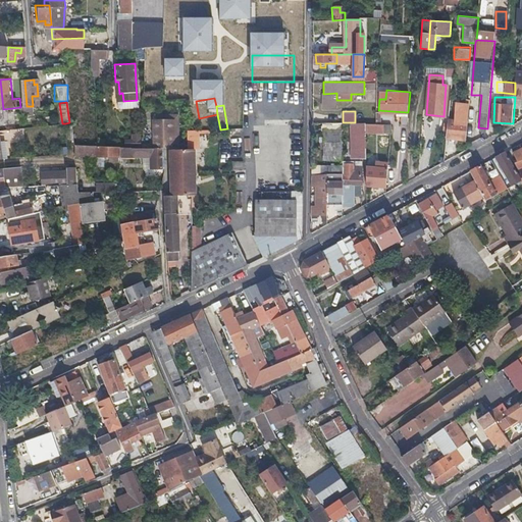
[(162,146),(173,146),(173,145),(177,144),(175,115),(160,117),(161,122),(153,122),(152,122),(153,142),(142,142),(142,147),(158,148),(161,148),(162,148),(162,146)]
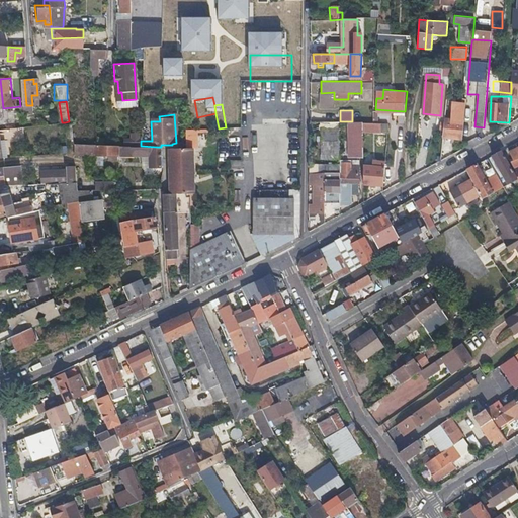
[(444,118),(443,127),(443,136),(463,137),(465,119),(444,118)]
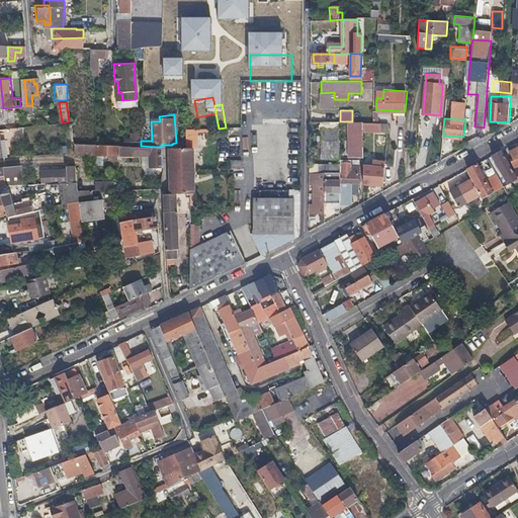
[(363,157),(363,132),(363,121),(348,121),(349,134),(352,134),(353,157),(363,157)]
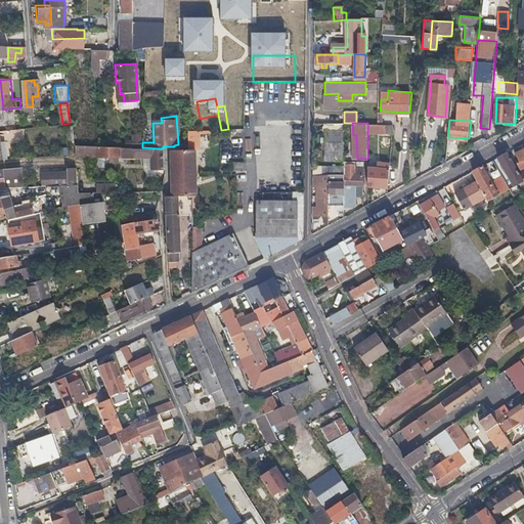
[(367,123),(367,133),(392,132),(392,123),(367,123)]
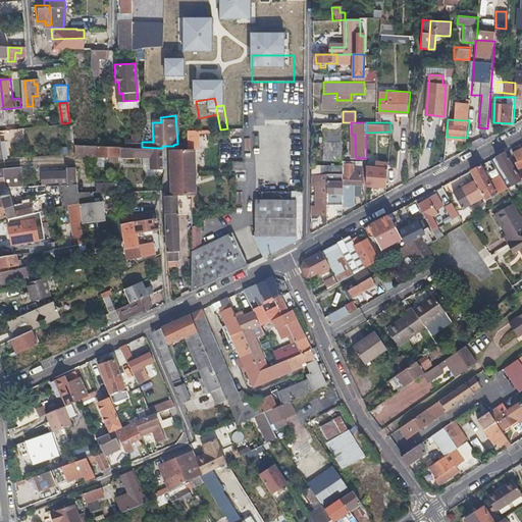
[(198,148),(199,132),(187,131),(187,147),(198,148)]
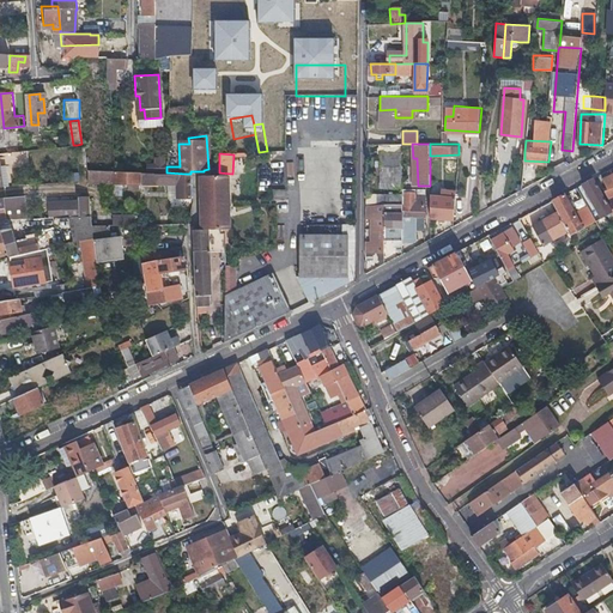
[(381,187),(390,187),(401,187),(401,153),(380,153),(380,167),(380,171),(381,187)]
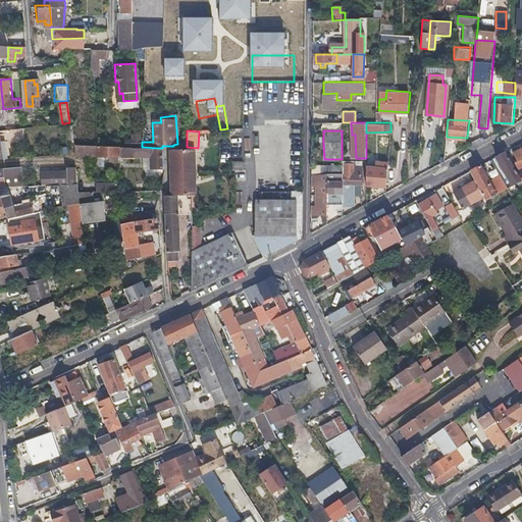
[(161,168),(161,148),(158,148),(142,147),(73,145),(75,158),(118,158),(118,157),(152,157),(152,168),(161,168)]
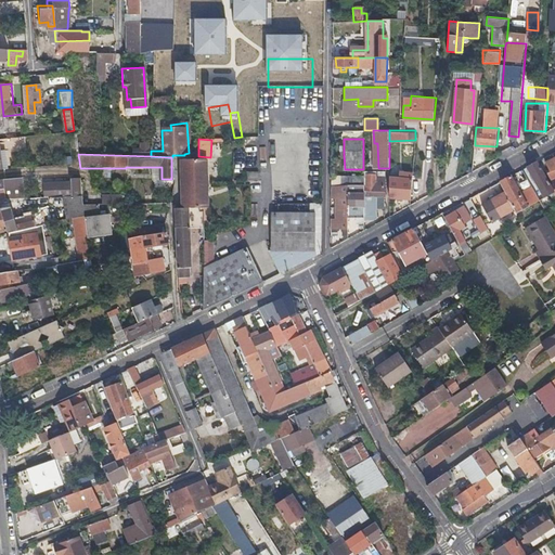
[(178,158),(181,208),(202,207),(206,207),(203,157),(178,158)]
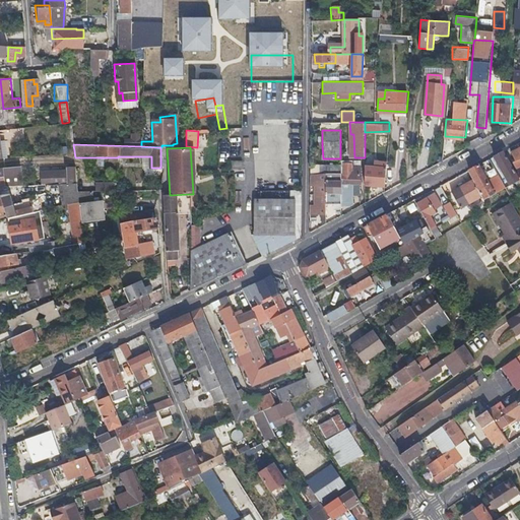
[(519,147),(512,152),(513,154),(510,156),(517,169),(519,167),(519,147)]
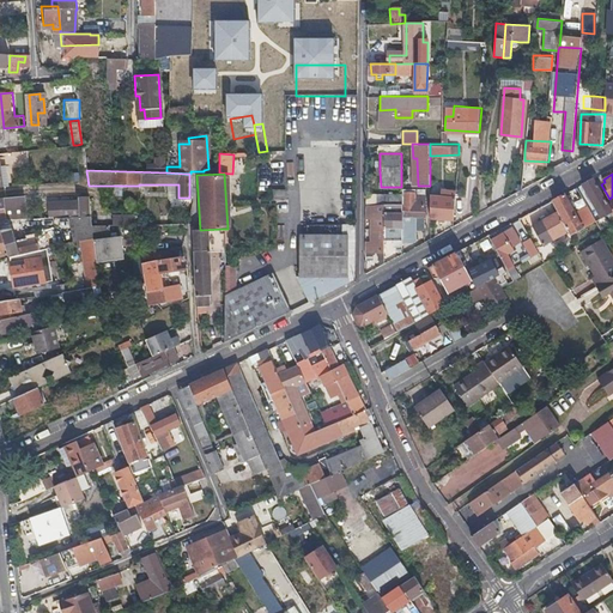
[(612,212),(610,206),(594,178),(583,184),(602,218),(612,212)]
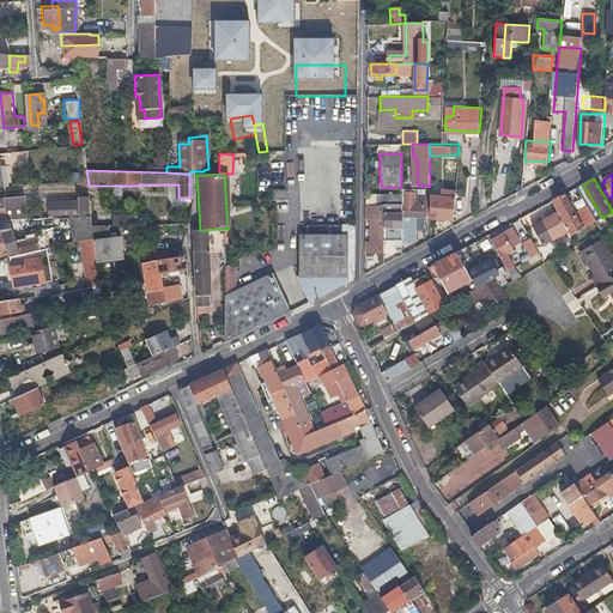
[(425,216),(425,205),(425,194),(414,195),(414,192),(405,190),(405,222),(410,222),(410,216),(425,216)]
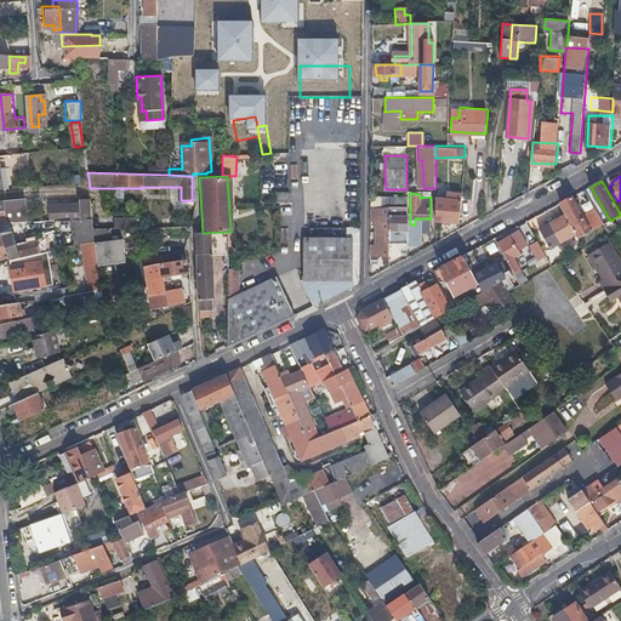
[(406,197),(370,197),(370,208),(379,208),(389,209),(406,210),(406,197)]
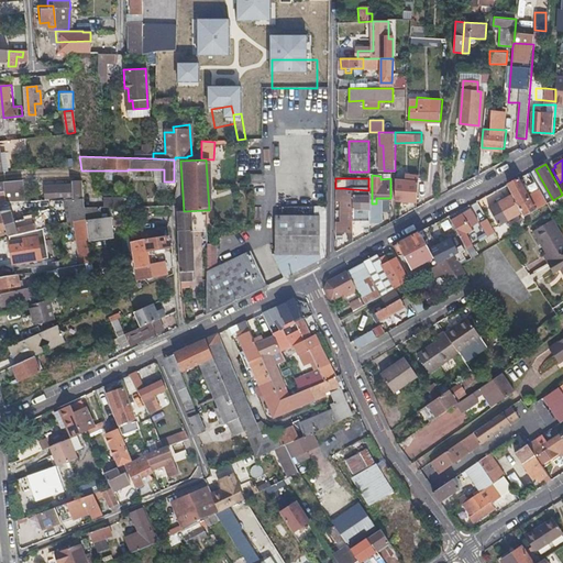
[(514,194),(523,211),(526,216),(537,209),(519,178),(508,184),(514,194)]
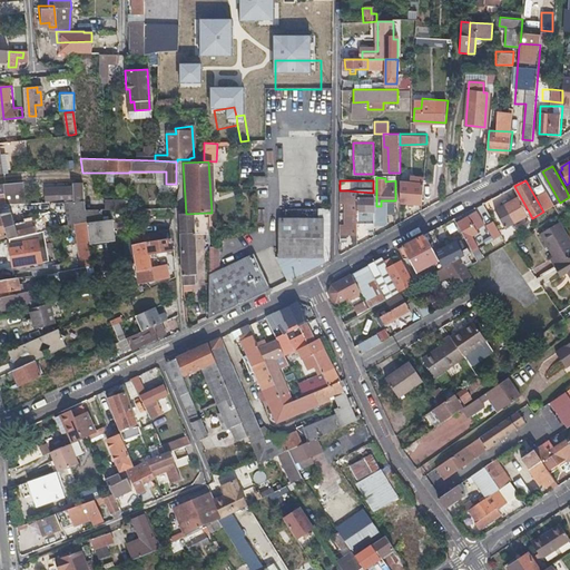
[(50,199),(86,195),(84,182),(72,182),(72,184),(43,188),(45,195),(49,194),(50,199)]
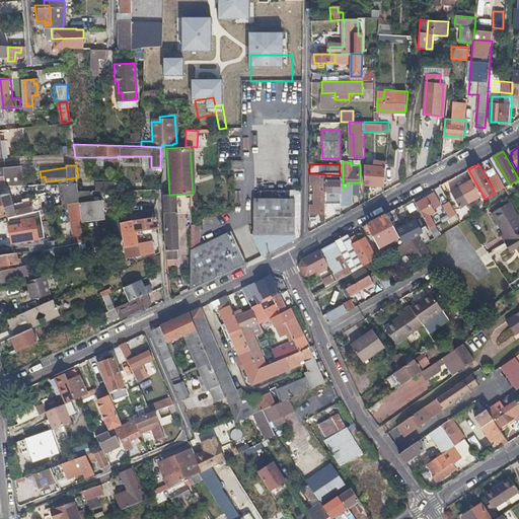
[(384,184),(385,175),(386,166),(365,165),(365,183),(384,184)]
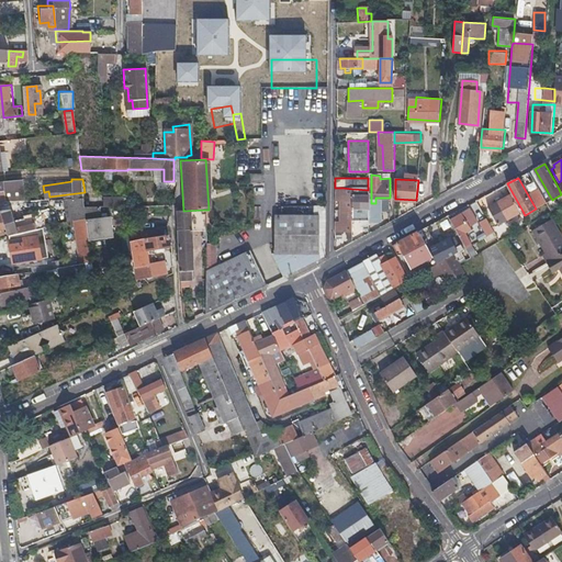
[(20,200),(18,180),(3,181),(6,202),(20,200)]
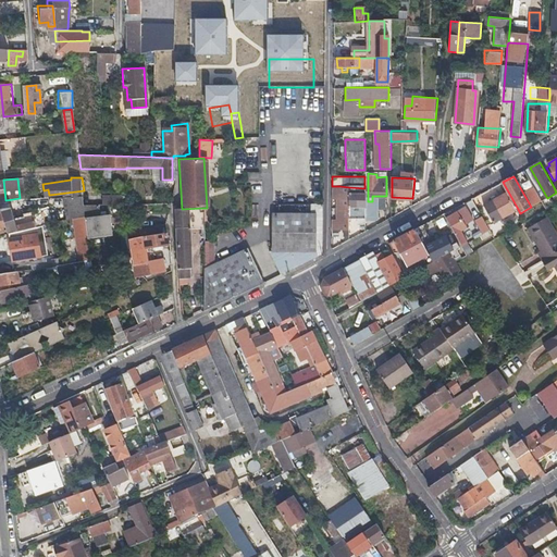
[(367,188),(364,188),(349,187),(349,218),(367,217),(367,202),(367,188)]
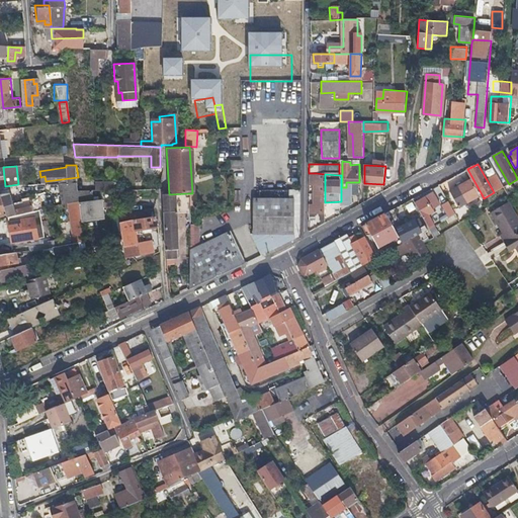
[(71,200),(72,200),(81,198),(79,188),(78,177),(46,181),(49,194),(31,199),(30,196),(22,198),(23,202),(14,205),(10,194),(4,194),(0,194),(0,216),(6,214),(7,218),(71,200)]
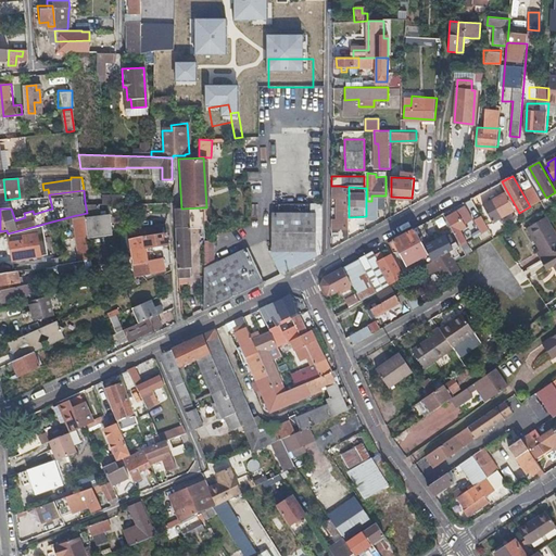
[(502,217),(517,209),(507,191),(484,204),(492,218),(500,214),(502,217)]
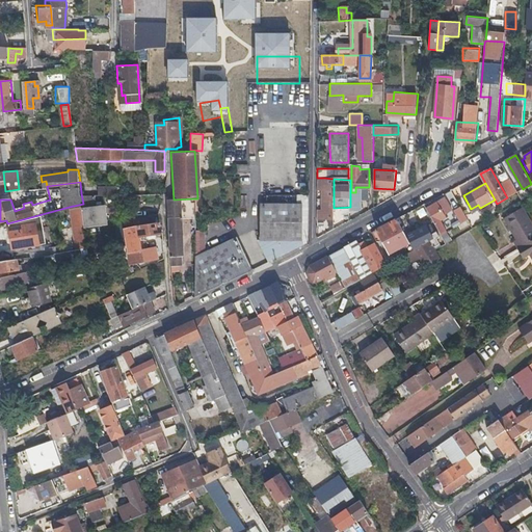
[(519,191),(517,188),(515,185),(506,190),(509,196),(519,191)]
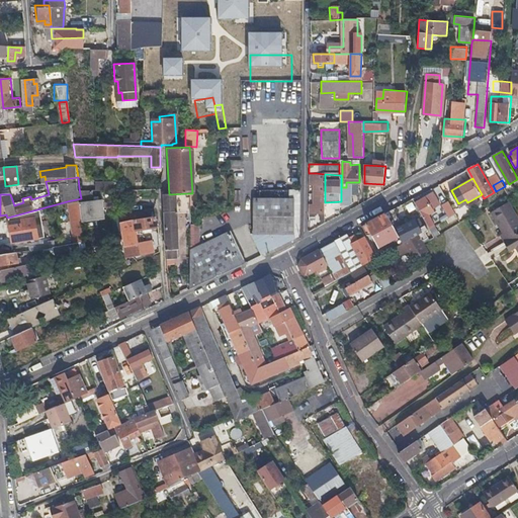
[(94,181),(94,188),(109,189),(109,181),(94,181)]
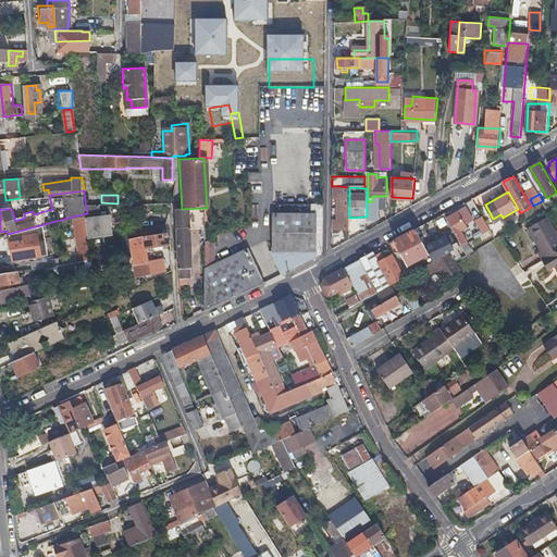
[(347,199),(339,198),(339,200),(338,227),(335,227),(334,235),(347,236),(347,199)]
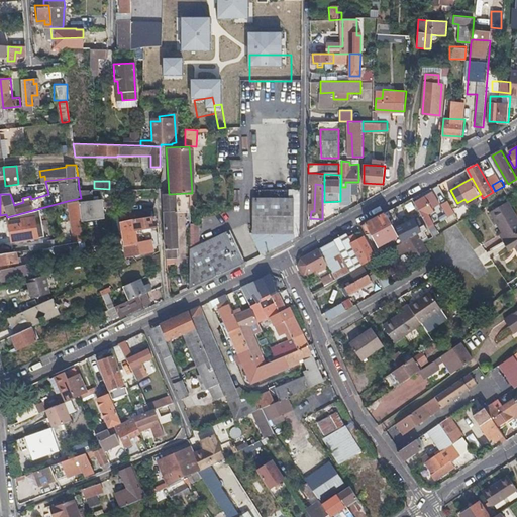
[(341,187),(340,188),(340,201),(340,202),(350,202),(350,187),(345,187),(341,187)]
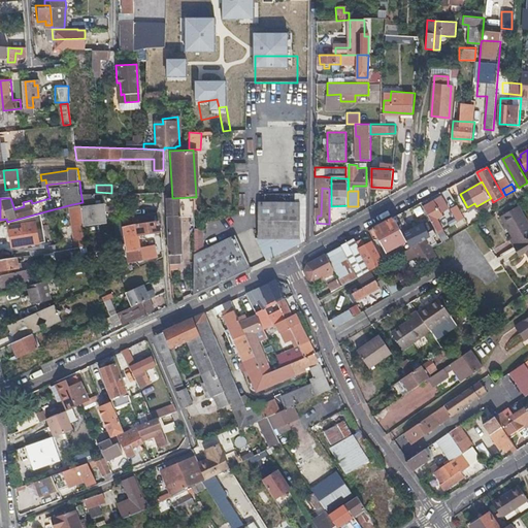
[(96,192),(80,192),(83,202),(83,204),(97,202),(96,192)]
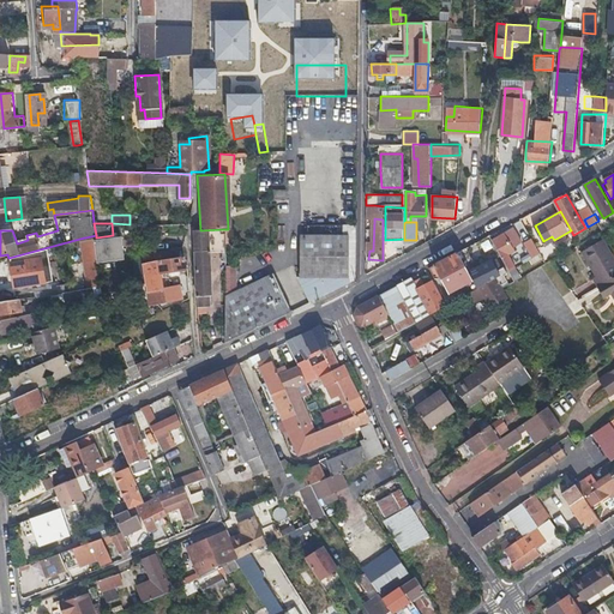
[(211,300),(210,290),(209,280),(208,252),(217,252),(217,234),(223,234),(223,229),(200,230),(194,232),(196,247),(198,306),(208,306),(206,300),(211,300)]
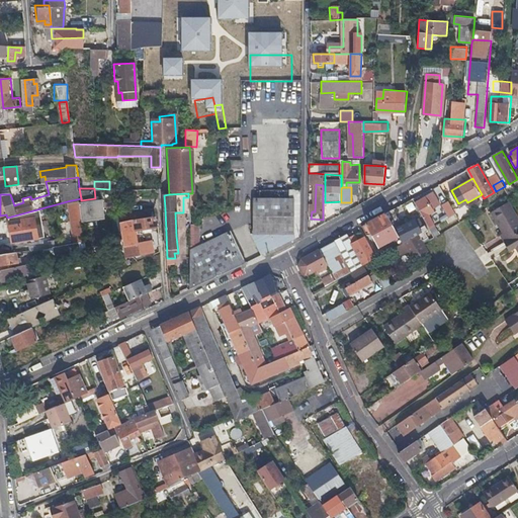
[(95,198),(81,200),(81,202),(84,218),(106,213),(103,196),(95,198)]
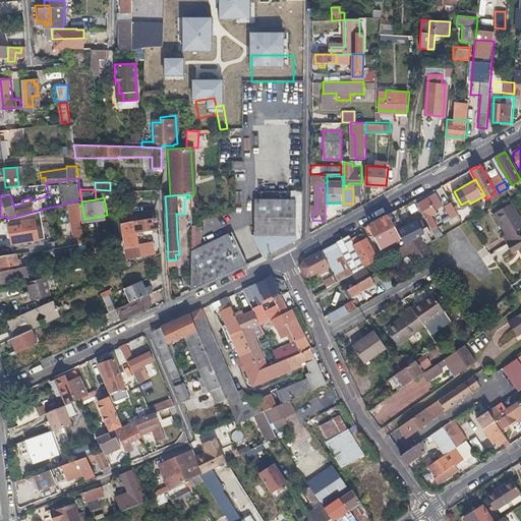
[(438,227),(436,221),(432,216),(438,214),(428,198),(418,205),(432,230),(437,227),(438,227)]
